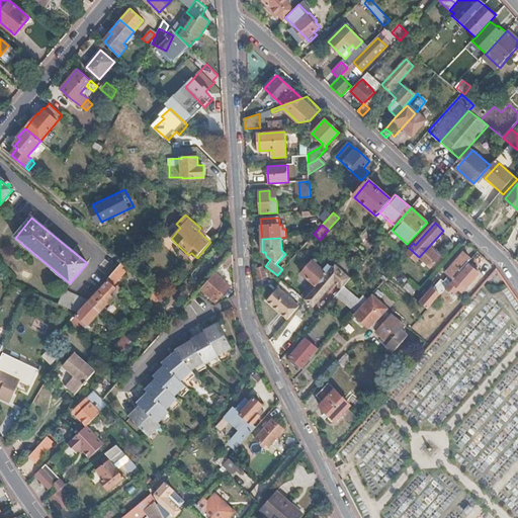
[(454,277),(470,259),(463,253),(447,272),(454,278),(454,277)]
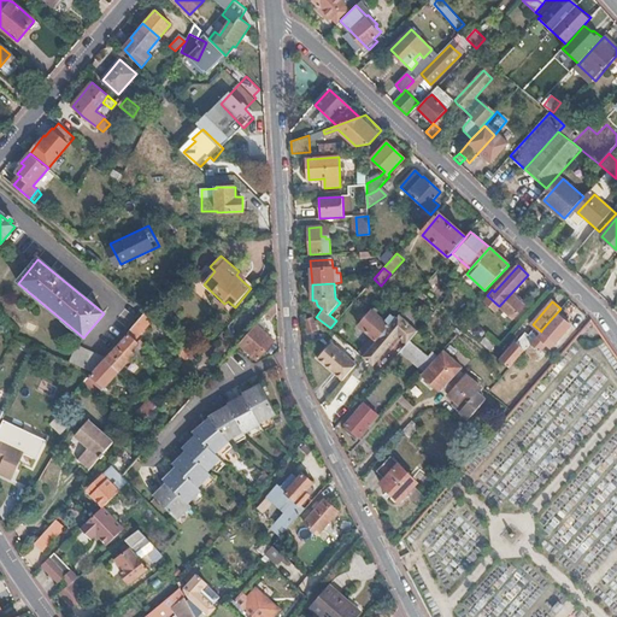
[(276,303),(265,316),(268,318),(270,316),(272,317),(277,312),(277,309),(276,303)]
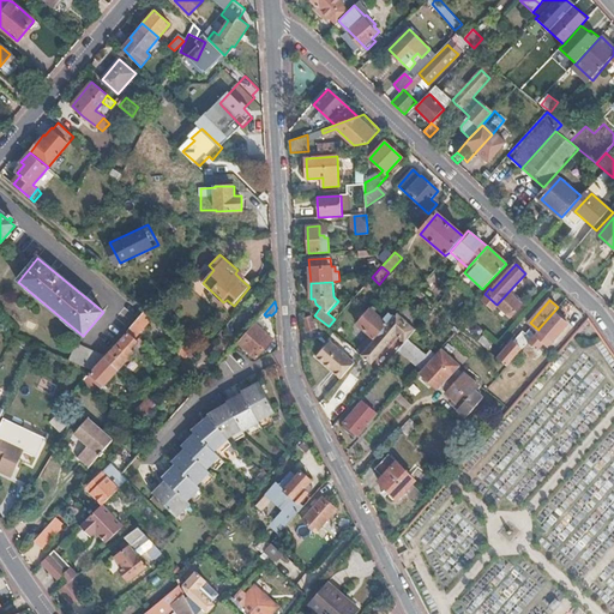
[(416,329),(422,321),(403,305),(397,312),(416,329)]
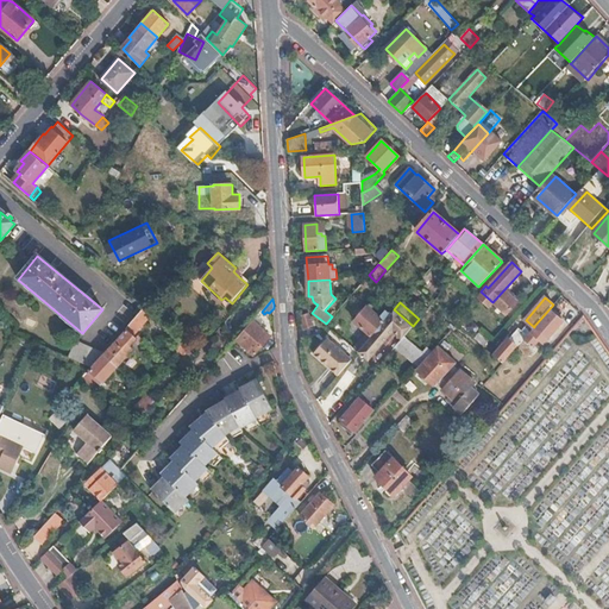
[(353,346),(358,351),(389,314),(384,309),(378,316),(366,307),(353,321),(365,332),(353,346)]
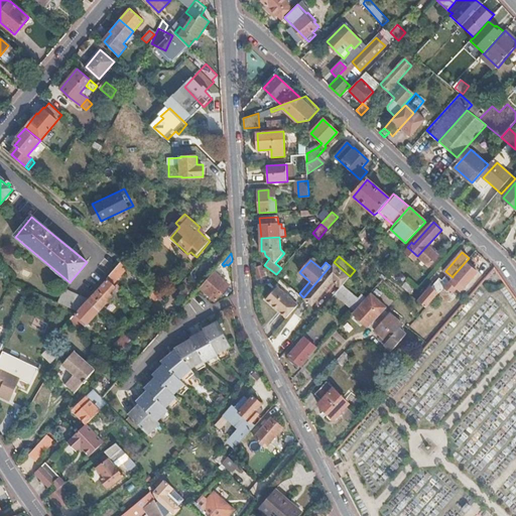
[(75,317),(82,324),(85,327),(121,286),(117,282),(114,285),(113,284),(129,266),(123,261),(106,280),(108,281),(75,317)]
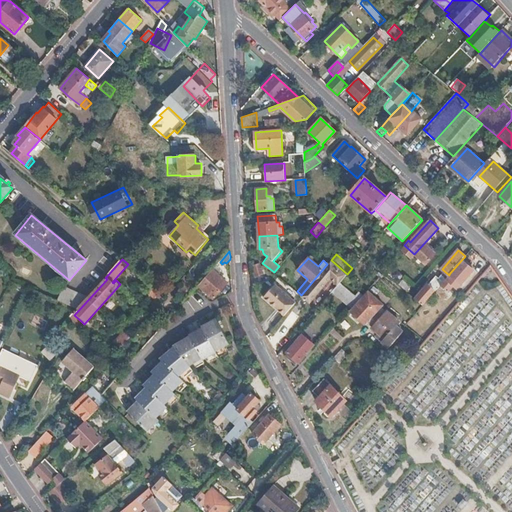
[(338,285),(339,283),(347,274),(331,260),(327,264),(301,295),(309,301),(329,277),(338,285)]
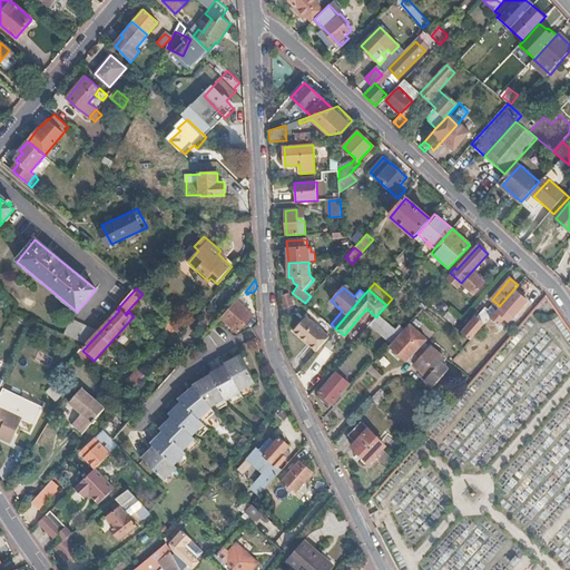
[(527,301),(516,291),(502,306),(500,305),(500,306),(497,310),(495,311),(490,317),(498,325),(504,318),(508,321),(510,317),(511,318),(513,316),(527,301)]
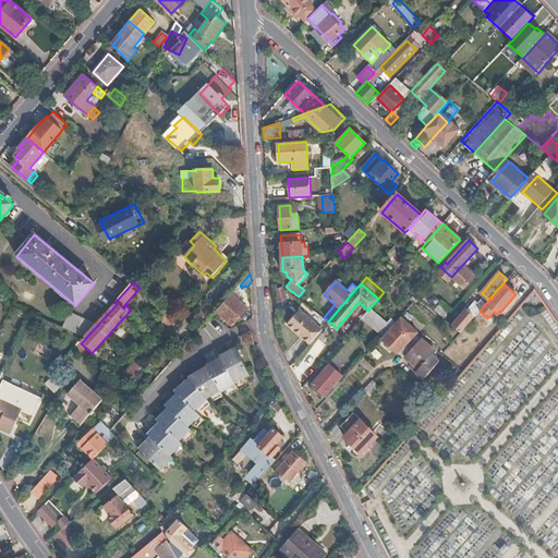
[(0,296),(3,300),(9,294),(4,289),(0,293),(0,296)]
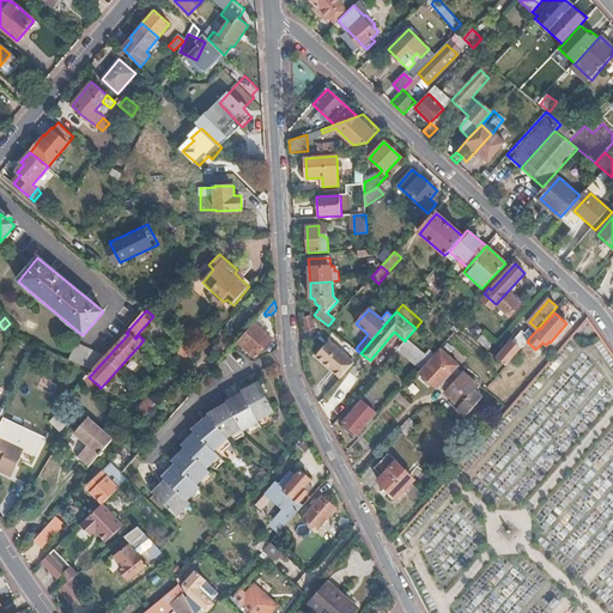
[(310,317),(303,319),(307,333),(314,331),(310,317)]
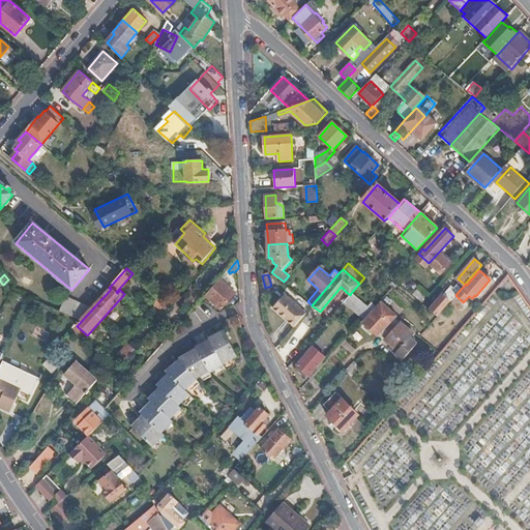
[(219,280),(206,295),(222,308),(235,293),(219,280)]
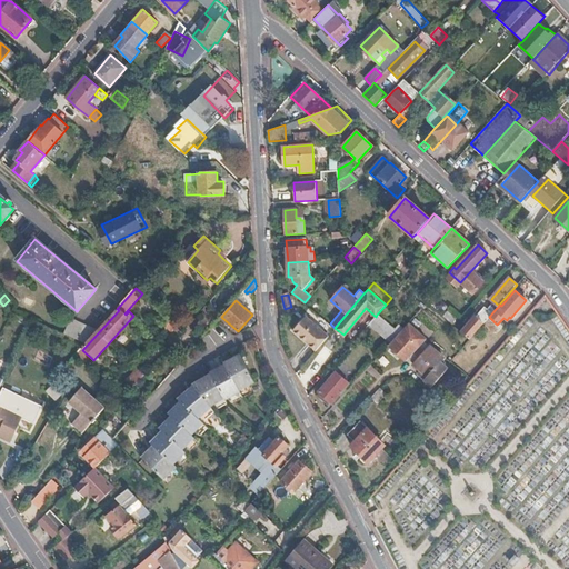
[(461,333),(469,340),(489,317),(495,310),(496,309),(490,305),(487,308),(485,306),(461,333)]
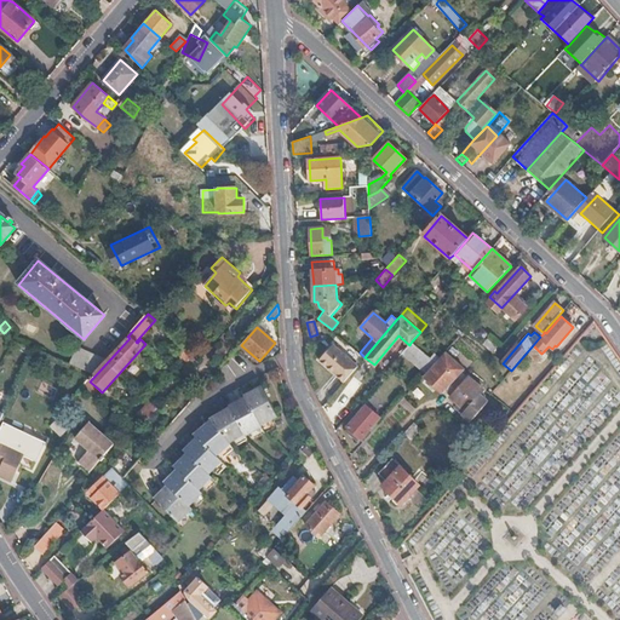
[(402,354),(425,373),(435,362),(411,343),(409,345),(402,354)]
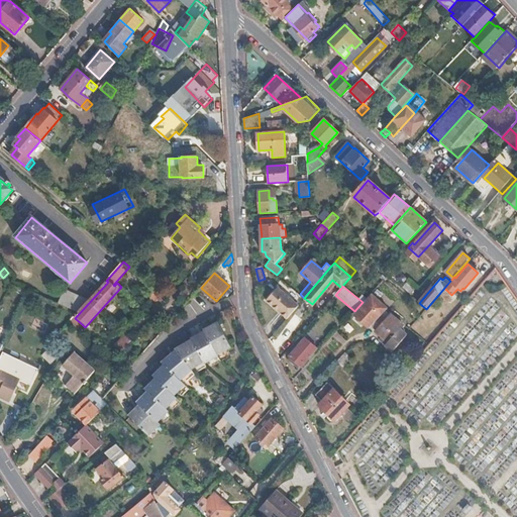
[(277,287),(266,300),(287,318),(298,304),(277,287)]
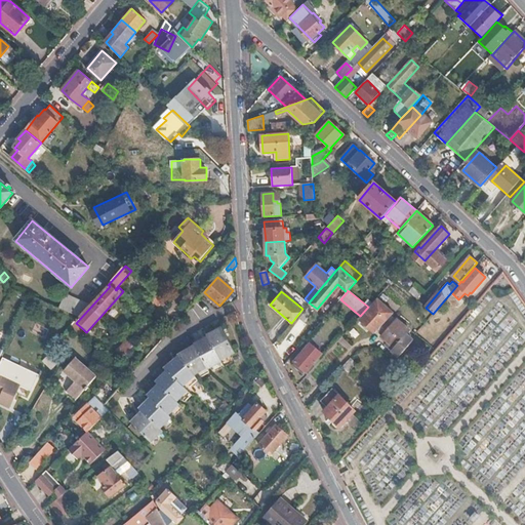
[(58,308),(78,317),(87,304),(65,293),(58,308)]
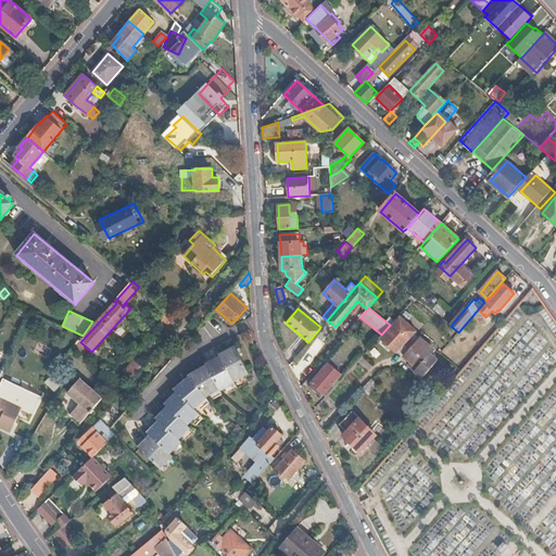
[(380,338),(396,353),(399,350),(409,338),(393,324),(380,338)]
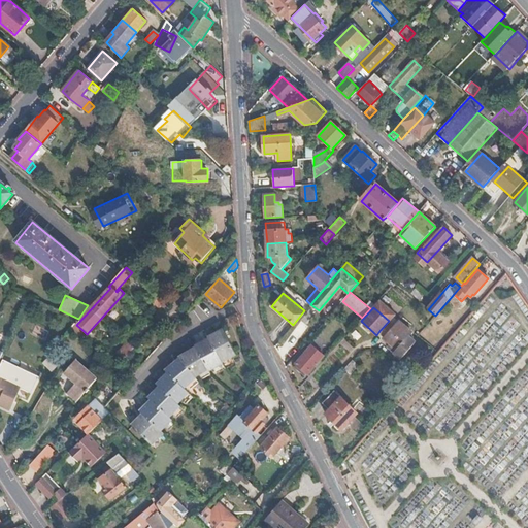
[(389,321),(378,332),(384,337),(384,338),(396,350),(394,352),(401,358),(416,342),(409,336),(413,332),(399,321),(394,326),(389,321)]
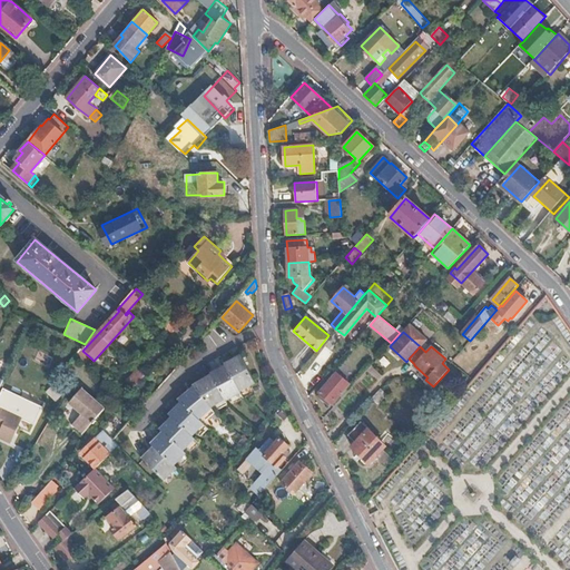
[(81,349),(77,353),(86,362),(90,357),(82,351),(81,349)]
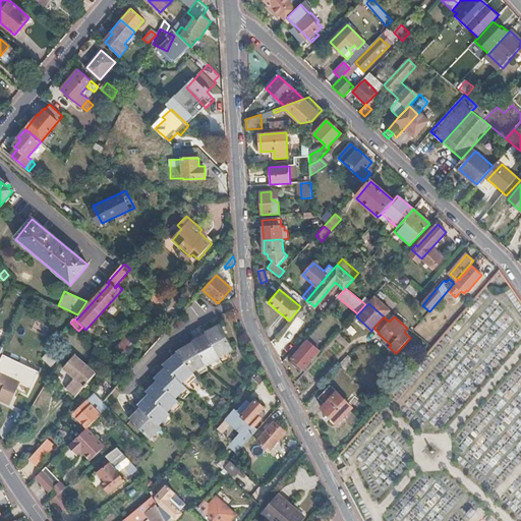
[(287,322),(272,342),(282,349),(296,329),(287,322)]
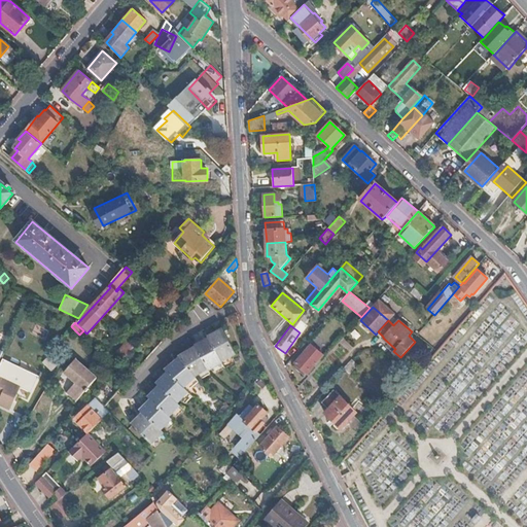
[(236,351),(224,326),(208,334),(209,335),(196,342),(197,344),(179,351),(181,354),(167,371),(169,373),(159,383),(161,385),(150,397),(152,399),(142,410),(144,412),(133,424),(154,443),(160,436),(159,435),(164,430),(163,429),(169,422),(167,421),(172,416),(170,415),(176,408),(175,407),(179,401),(178,400),(184,393),(183,392),(187,387),(184,384),(189,378),(187,375),(195,371),(195,373),(203,369),(202,365),(208,363),(209,366),(216,362),(216,361),(221,358),(220,356),(226,353),(227,355),(236,351)]
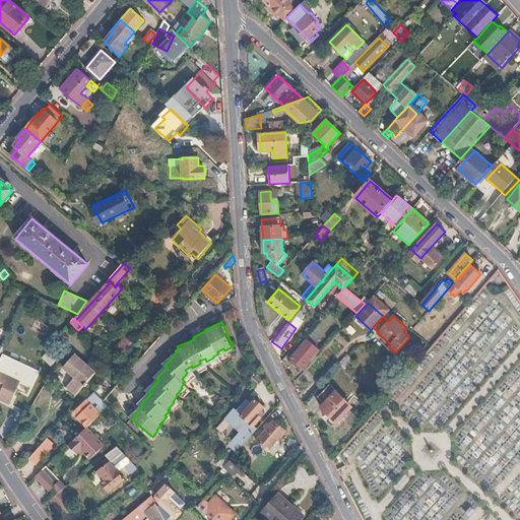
[(125,351),(134,342),(127,335),(118,344),(125,351)]
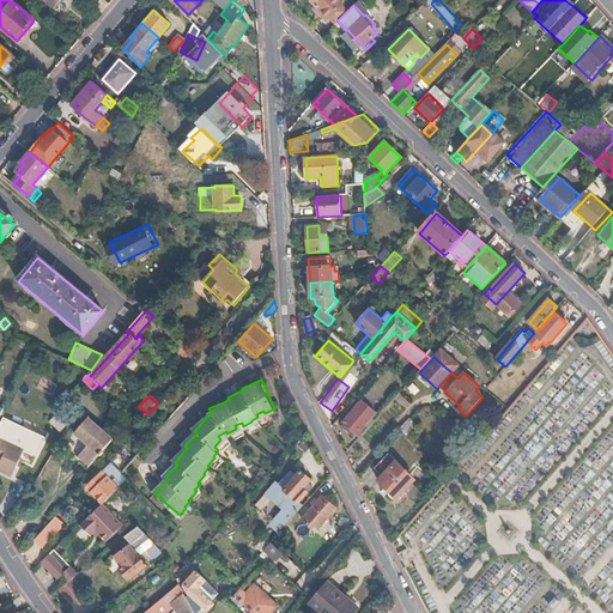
[(374,413),(362,402),(344,422),(346,425),(344,429),(349,432),(351,430),(356,434),(374,413)]
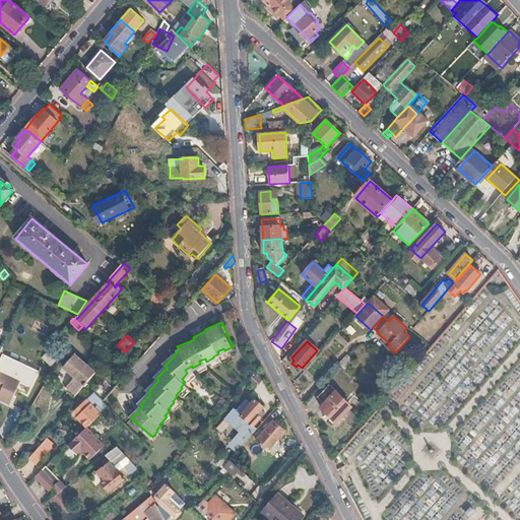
[(16,359),(21,347),(16,345),(12,356),(16,359)]
